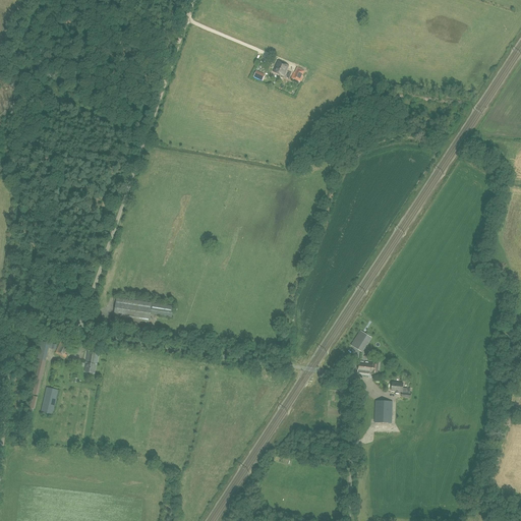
[(284,76),(289,65),(278,61),(273,71),(284,76)]
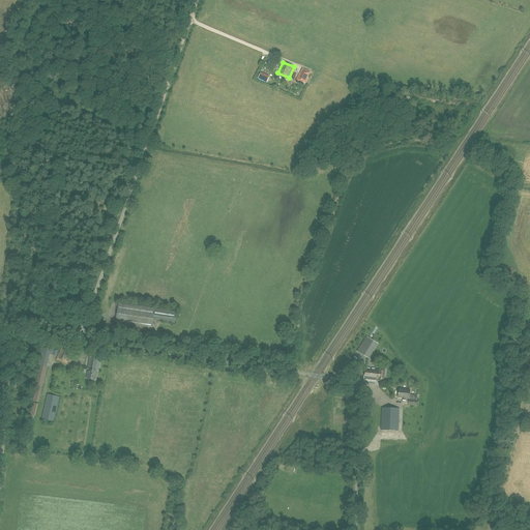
[(308,75),(310,72),(305,70),(306,69),(302,68),(299,74),(295,81),(298,82),(299,81),(305,83),(310,75),(308,75)]
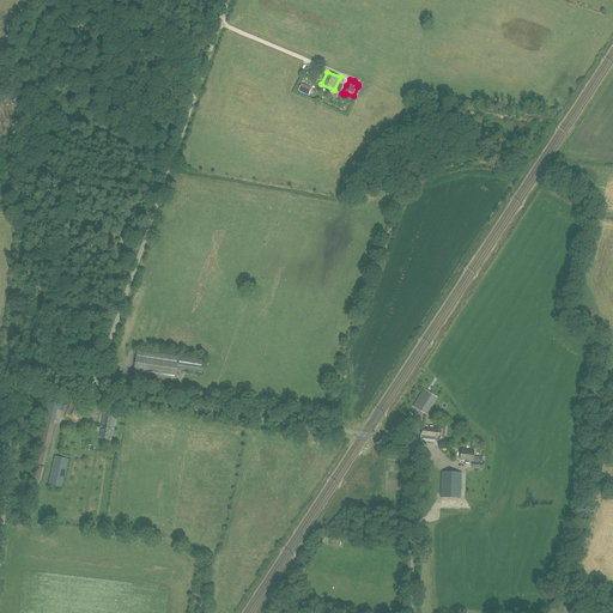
[(201,374),(204,360),(138,351),(134,375),(175,382),(177,370),(201,374)]
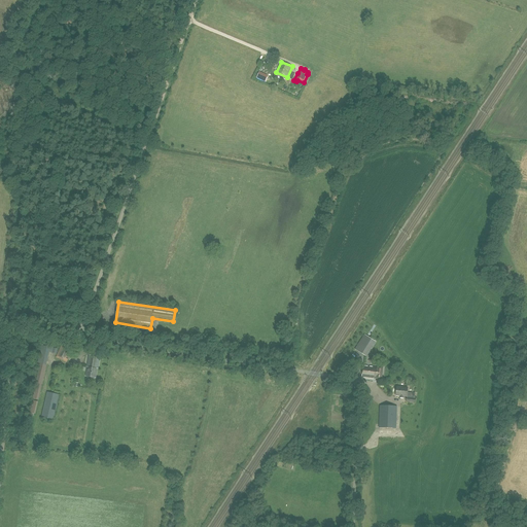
[(355,352),(366,356),(375,340),(364,336),(355,352)]
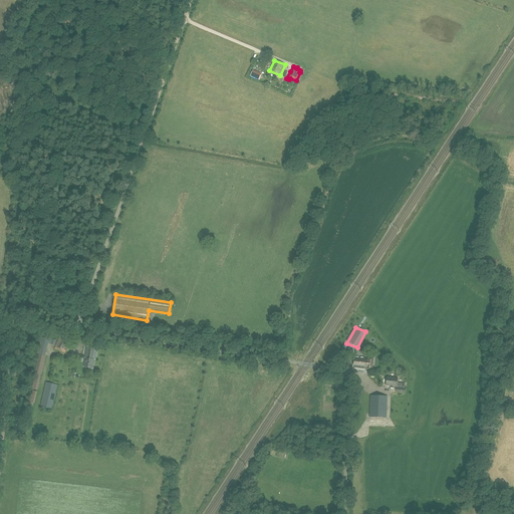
[(67,347),(70,342),(67,341),(68,338),(60,335),(54,348),(64,353),(66,350),(64,349),(65,346),(67,347)]
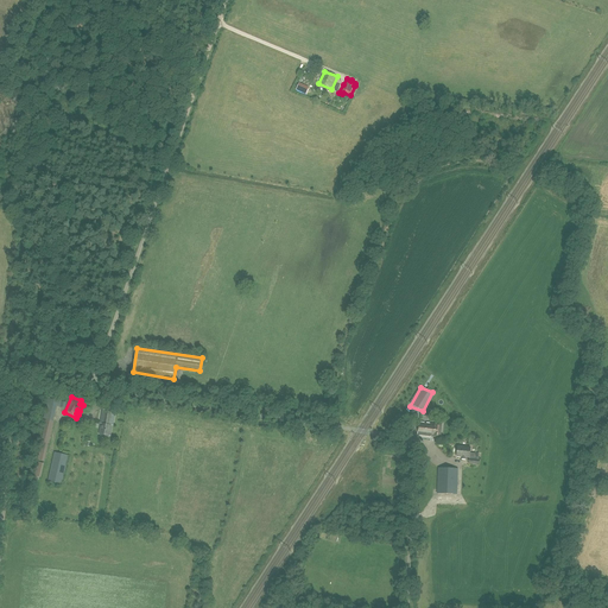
[(113,425),(115,412),(102,410),(100,423),(101,423),(99,434),(111,436),(112,425),(113,425)]
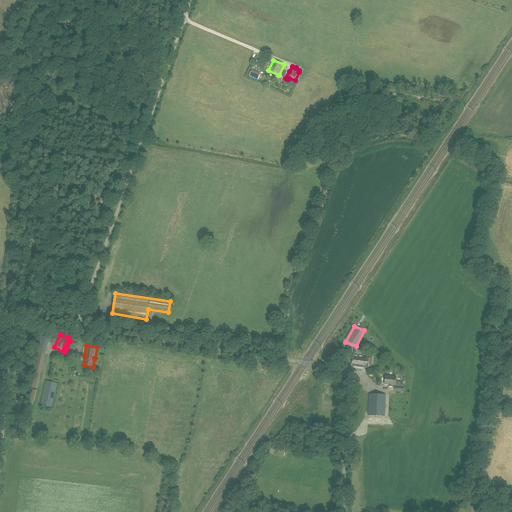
[(367,357),(353,355),(351,366),(364,367),(364,368),(371,368),(372,357),(367,356),(367,357)]
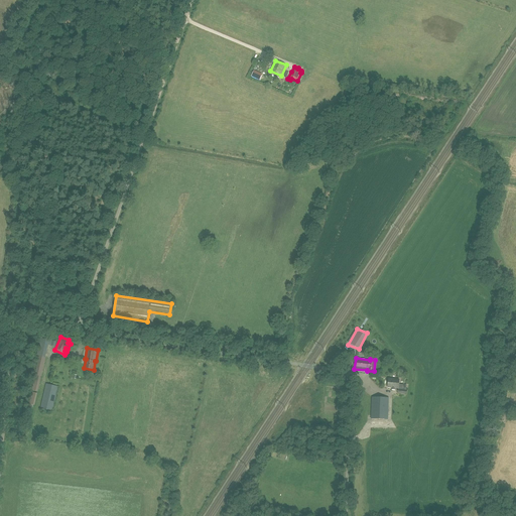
[(399,380),(388,378),(388,379),(387,380),(387,383),(388,383),(388,387),(391,387),(391,389),(395,390),(396,388),(398,388),(398,389),(397,393),(407,394),(407,390),(402,389),(403,385),(399,384),(399,380)]
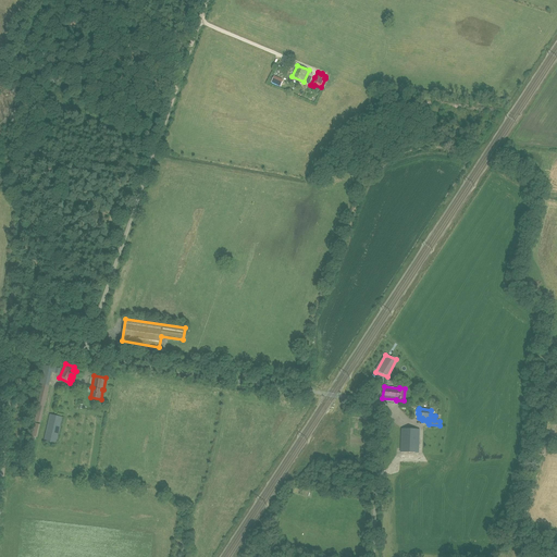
[(57,444),(63,418),(50,415),(44,441),(57,444)]
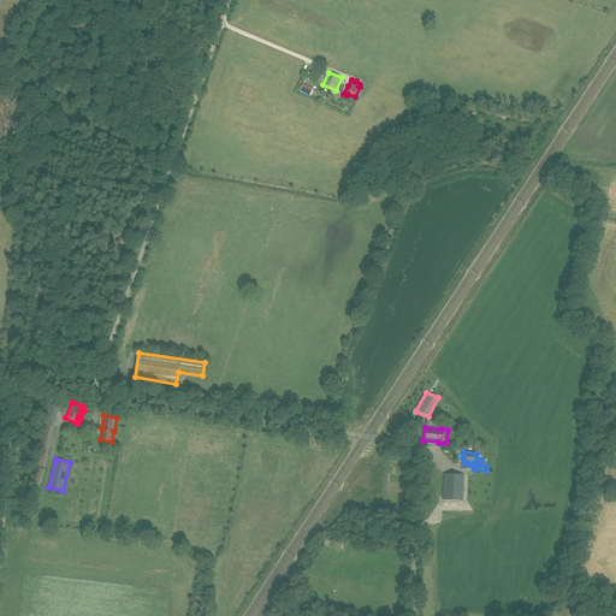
[(463,501),(465,475),(444,474),(443,499),(463,501)]
